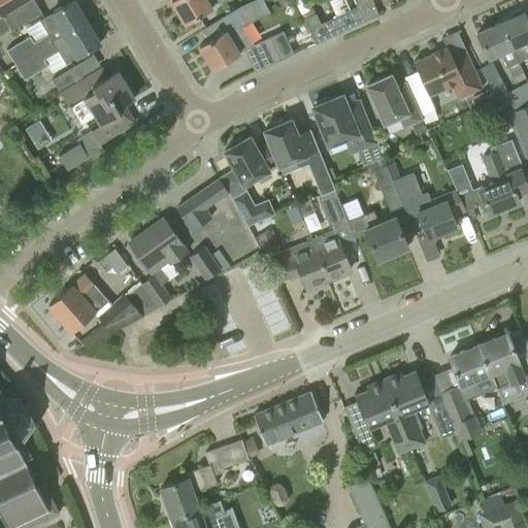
[(0,0),(0,14),(2,18),(29,0),(0,0)]
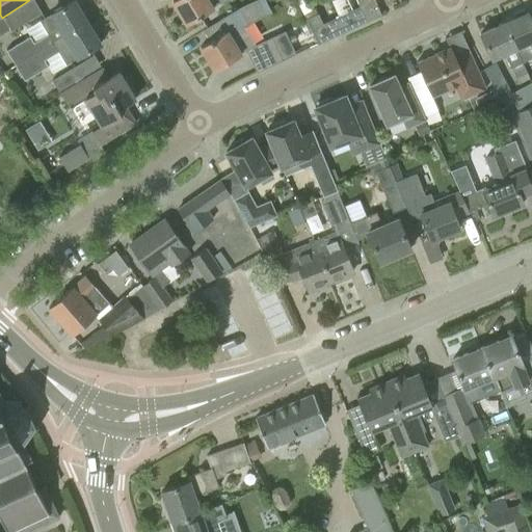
[(32,0),(29,0),(2,18),(0,18),(0,34),(9,29),(10,32),(41,14),(32,0)]
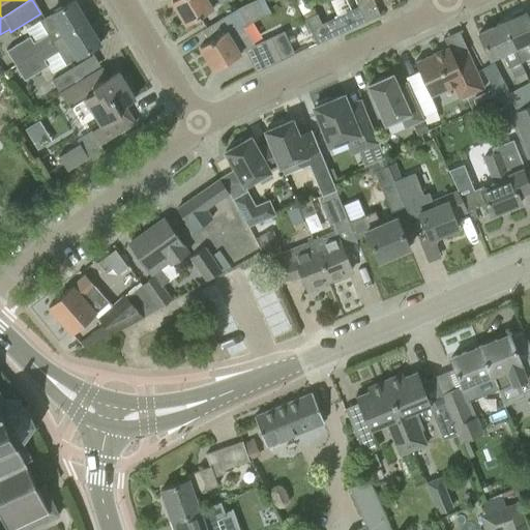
[(52,42),(87,22),(74,0),(51,13),(51,15),(39,22),(48,35),(33,45),(29,37),(5,51),(13,66),(52,42)]
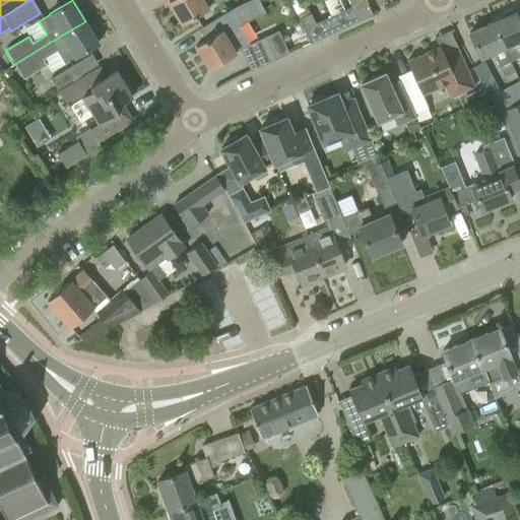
[(171,0),(168,2),(182,23),(207,8),(202,0),(171,0)]
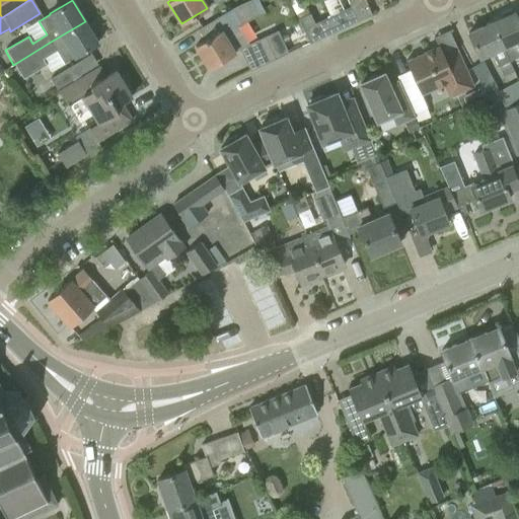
[(346,0),(350,7),(313,23),(309,14),(298,19),(300,23),(301,24),(302,28),(309,43),(371,14),(364,0),(346,0)]
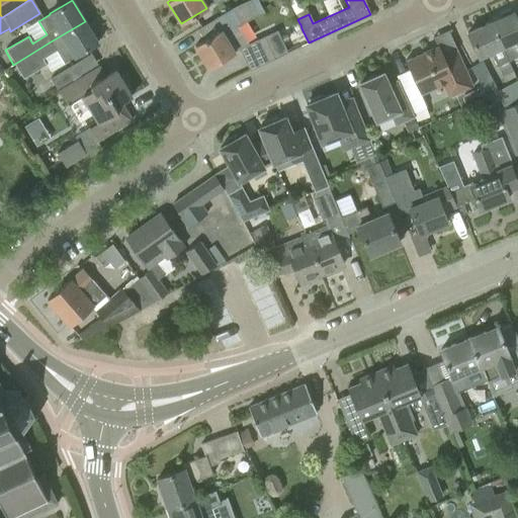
[(322,0),(327,11),(340,5),(337,0),(322,0)]
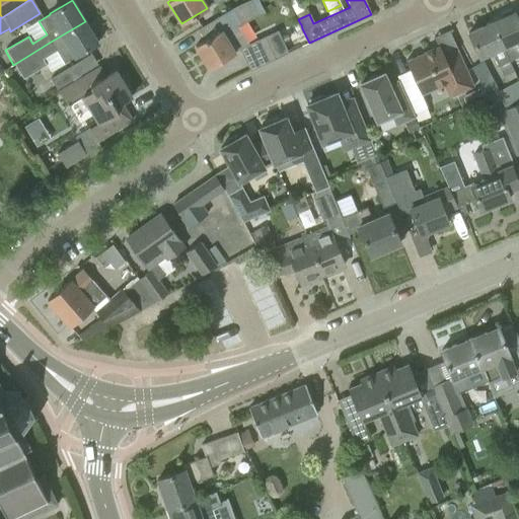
[(195,47),(208,68),(239,49),(249,70),(276,58),(266,35),(248,44),(237,26),(241,23),(232,8),(198,29),(204,41),(195,47)]
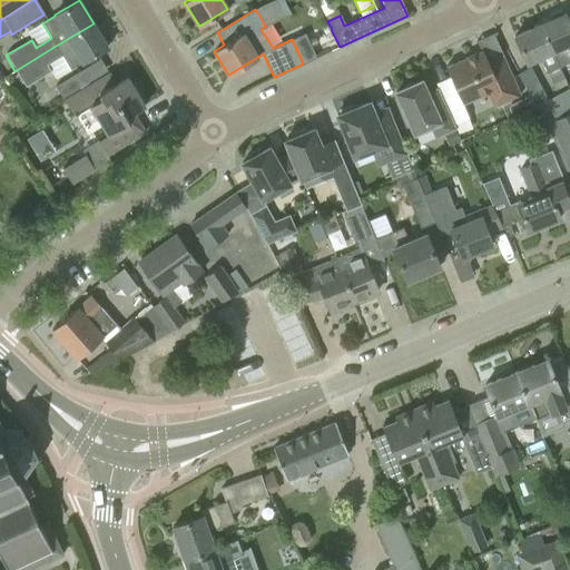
[(569,60),(563,47),(569,43),(569,25),(564,13),(560,15),(559,12),(547,18),(548,20),(539,25),(559,68),(569,62),(569,60)]
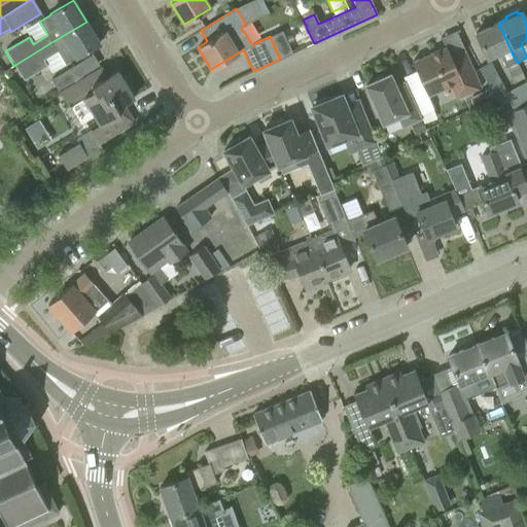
[(86,22),(51,42),(13,66),(23,80),(46,66),(42,60),(57,50),(65,64),(99,43),(86,22)]
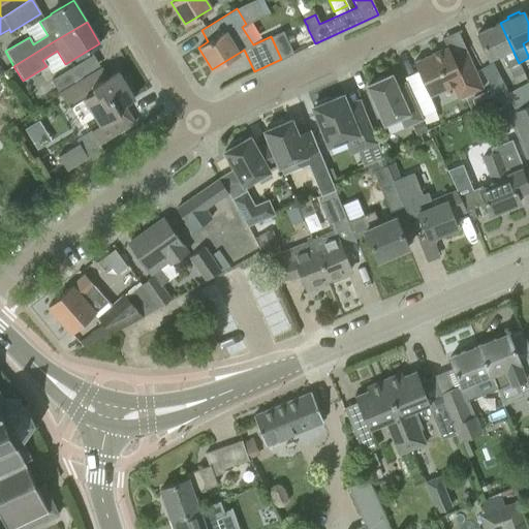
[(519,63),(500,23),(477,33),(489,59),(500,54),(506,68),(519,63)]
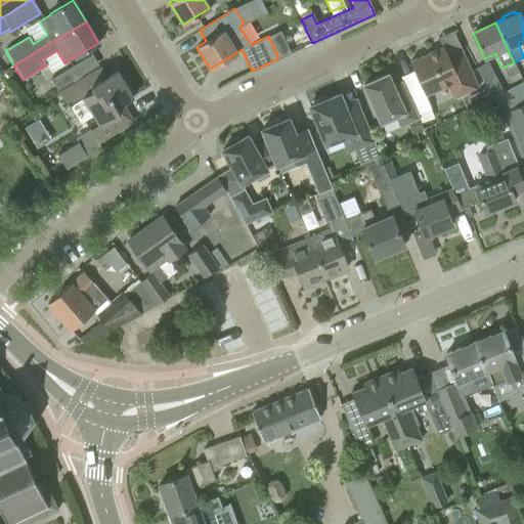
[(303,24),(295,27),(298,32),(305,29),(304,25),(303,24)]
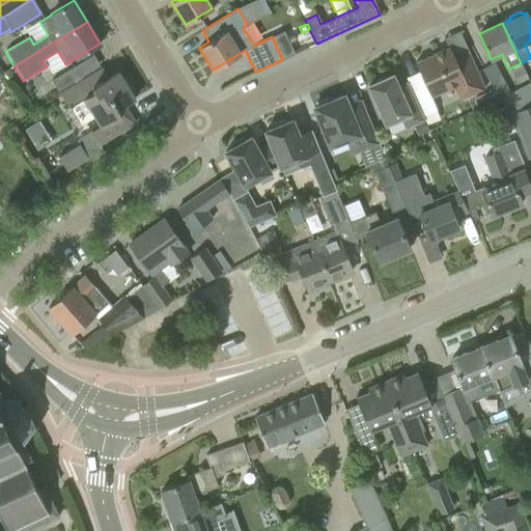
[(415,62),(423,81),(431,96),(458,84),(465,98),(485,88),(477,71),(469,52),(454,58),(449,47),(415,62)]
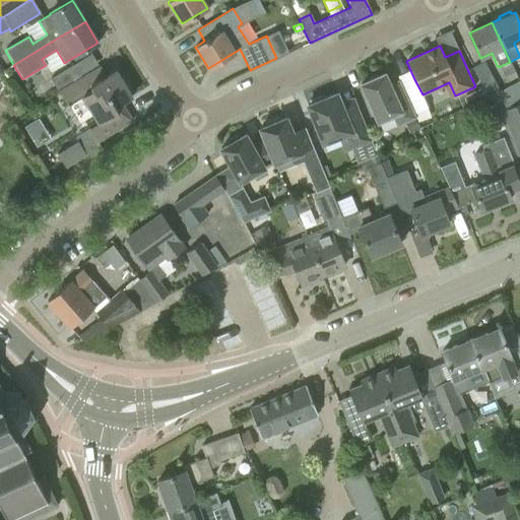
[(472,69),(488,98),(500,91),(483,62),(472,69)]
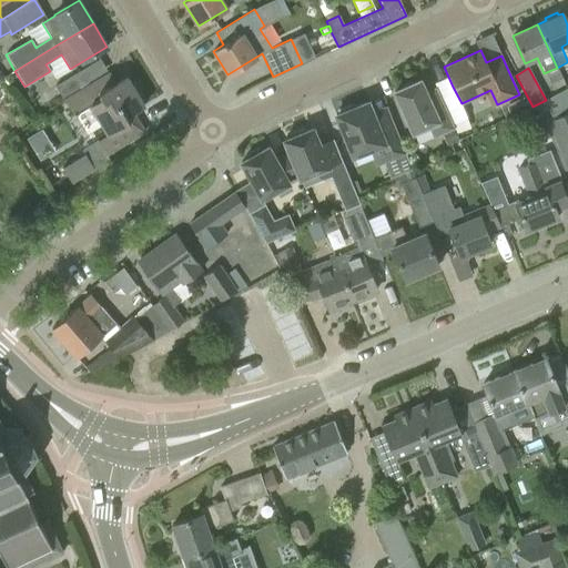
[(78,72),(54,87),(62,99),(85,84),(78,72)]
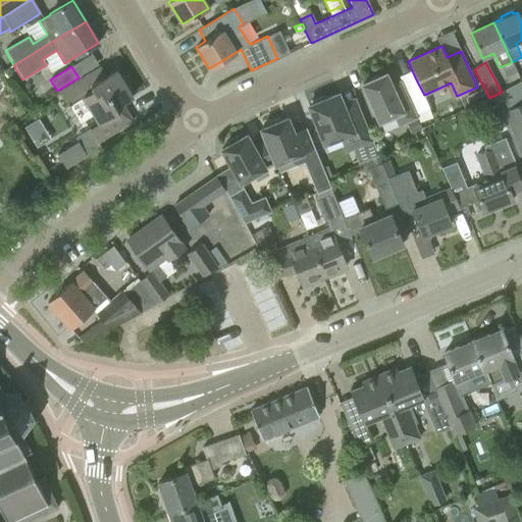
[(98,122),(89,128),(98,142),(126,124),(119,112),(120,111),(119,110),(117,112),(114,108),(132,98),(114,70),(100,79),(95,70),(59,92),(68,106),(83,97),(98,122)]
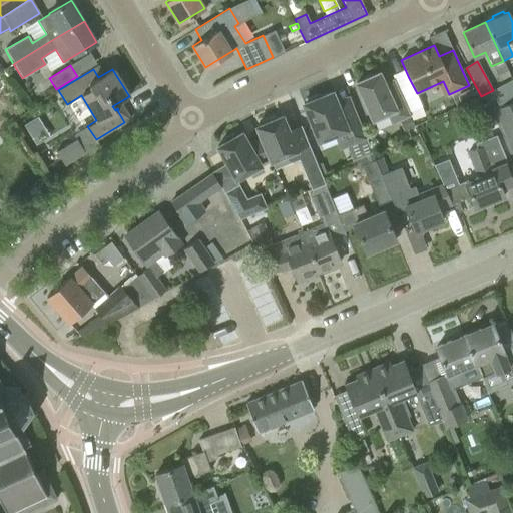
[(372,119),(385,114),(390,124),(400,120),(410,116),(402,98),(394,80),(384,85),(379,73),(373,75),(370,74),(363,77),(362,80),(356,83),(372,119)]
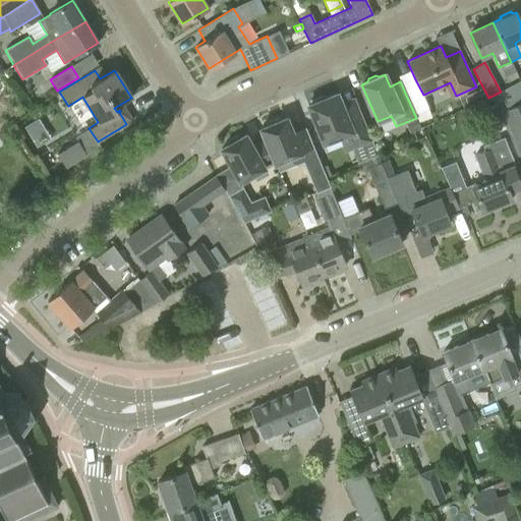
[(513,137),(520,156),(520,81),(501,92),(496,95),(488,98),(497,113),(510,138),(513,137)]
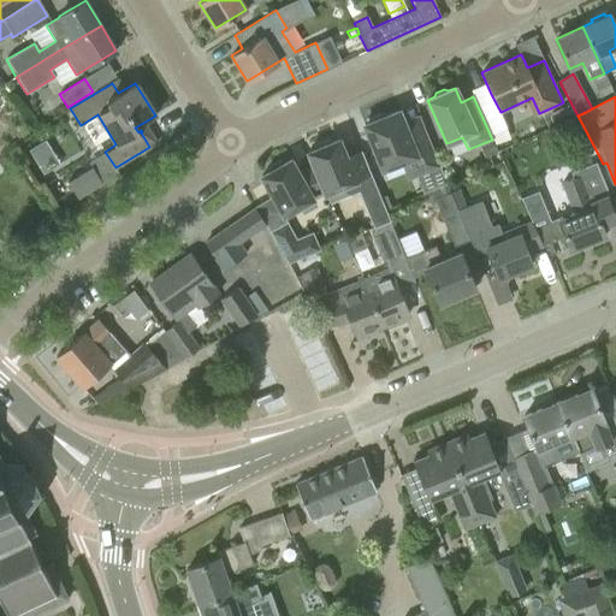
[(523,102),(502,112),(507,123),(528,113),(523,102)]
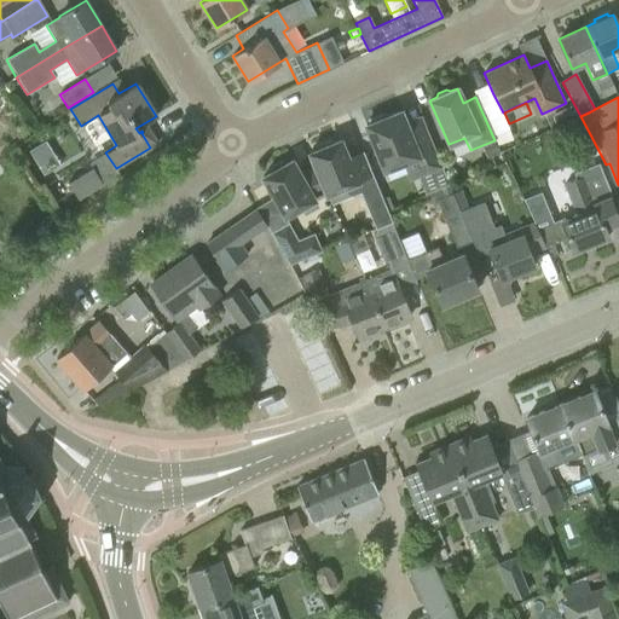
[(441,168),(434,150),(426,127),(421,115),(405,122),(400,111),(386,117),(383,114),(368,120),(369,123),(365,125),(374,148),(383,171),(401,162),(410,181),(441,168)]
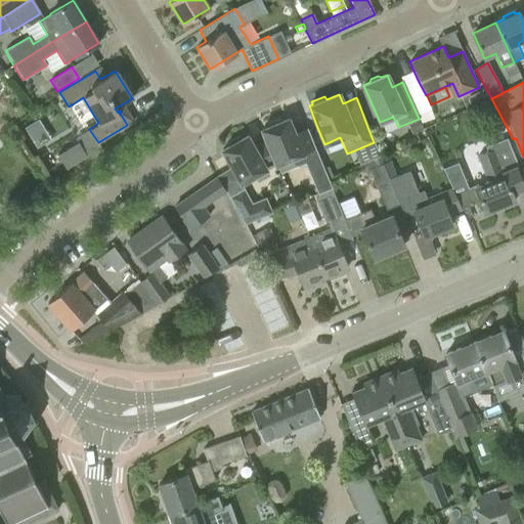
[(268,127),(261,130),(265,141),(266,140),(276,163),(293,156),(298,166),(305,163),(317,194),(332,188),(314,147),(313,147),(302,153),(294,134),(288,119),(280,122),(279,119),(267,123),(268,127)]
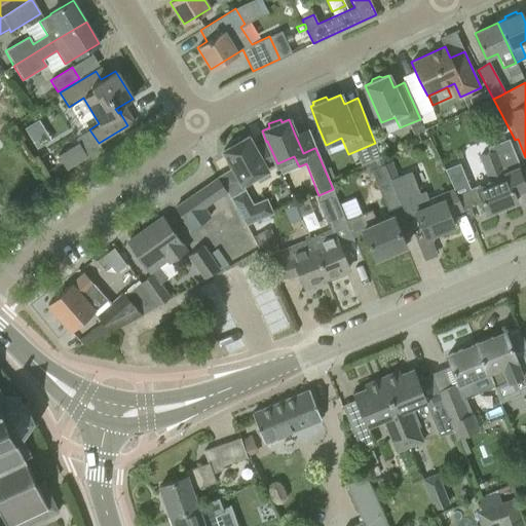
[(420,119),(410,123),(415,134),(425,129),(420,119)]
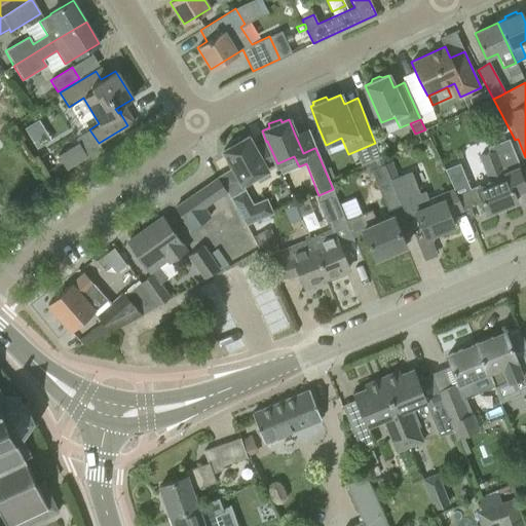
[(229,147),(223,150),(232,168),(241,184),(266,170),(265,167),(276,163),(277,163),(267,141),(266,142),(254,147),(248,137),(240,140),(239,137),(228,144),(229,147)]
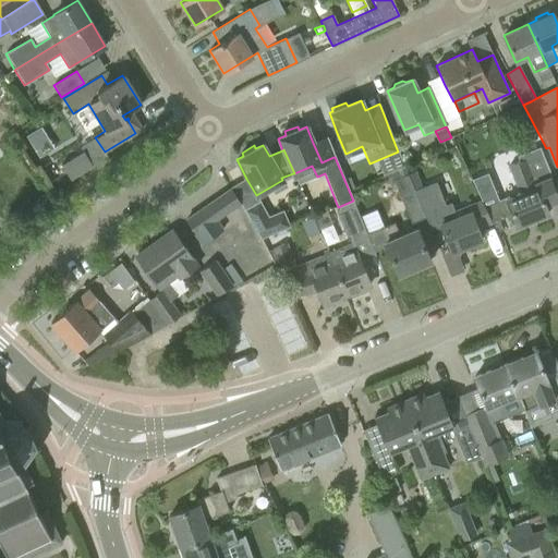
[(509,166),(520,193),(506,198),(517,226),(548,214),(545,206),(557,201),(557,199),(549,178),(552,177),(540,147),(522,154),(524,159),(509,166)]
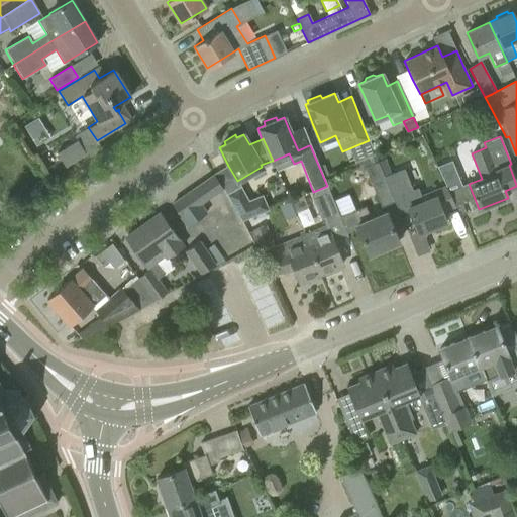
[(77,139),(58,150),(66,165),(85,152),(77,139)]
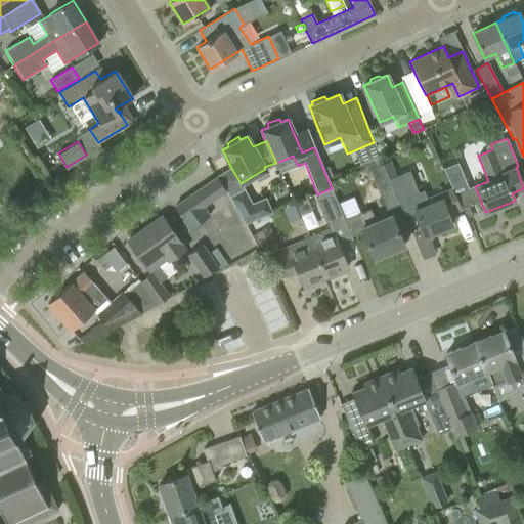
[(390,161),(382,164),(389,179),(389,178),(399,204),(404,217),(413,213),(424,236),(452,225),(447,214),(440,195),(428,201),(427,199),(423,189),(418,191),(409,170),(396,175),(390,161)]
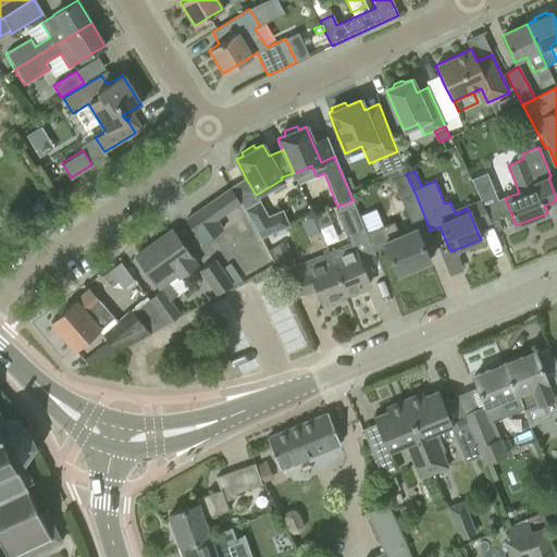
[(406,174),(393,181),(401,202),(410,223),(424,217),(413,189),(413,190),(406,174)]
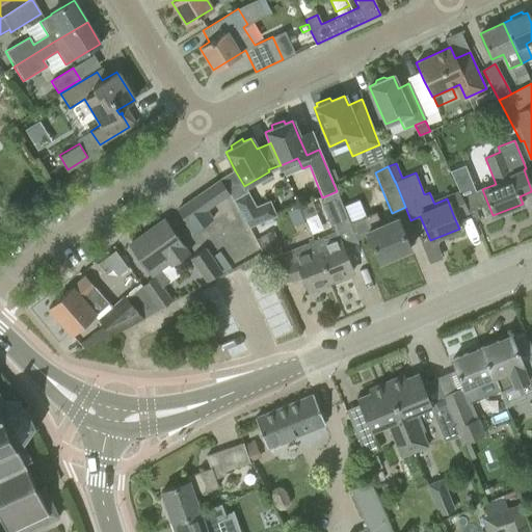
[(177,210),(192,233),(212,219),(205,209),(229,193),(220,180),(177,210)]
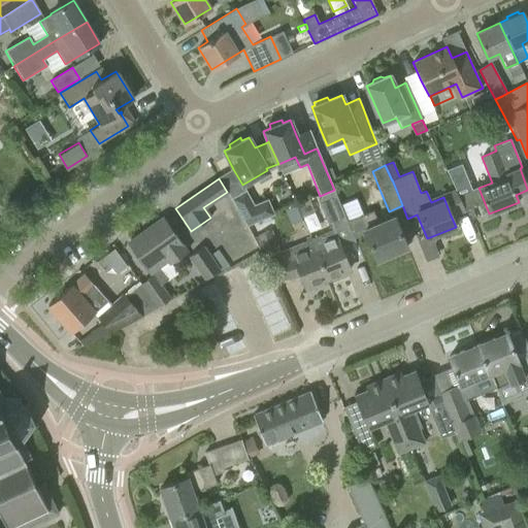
[(231,198),(246,227),(274,216),(267,199),(254,205),(245,190),(231,198)]
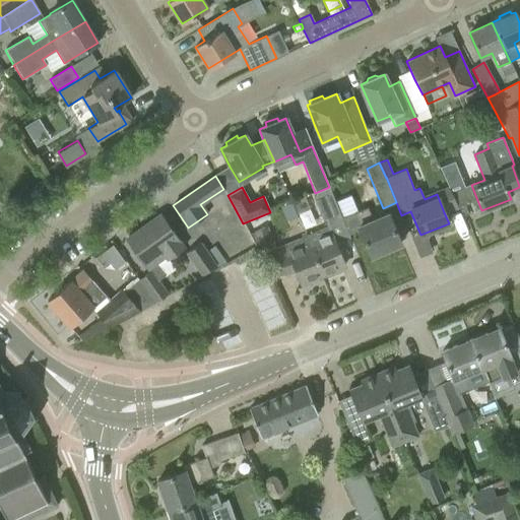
[(341,217),(330,191),(314,198),(324,224),(341,217)]
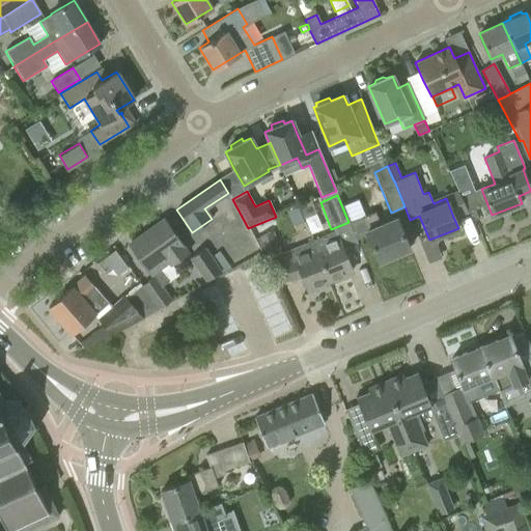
[(310,201),(298,206),(303,218),(315,214),(310,201)]
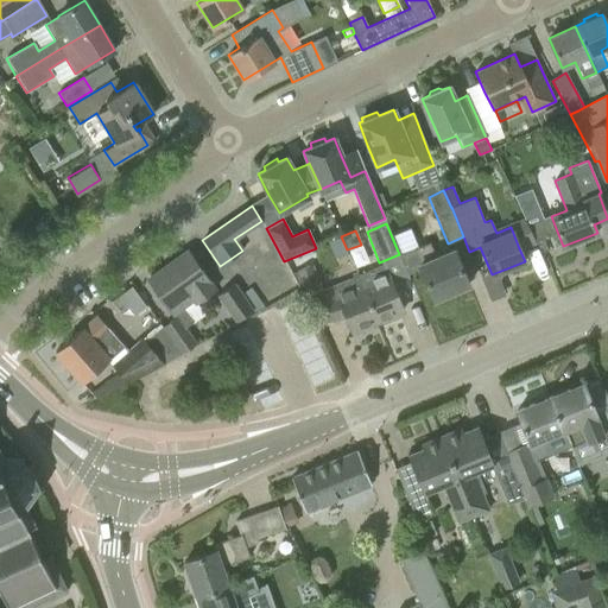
[(420,268),(434,299),(468,285),(454,249),(436,257),(430,241),(398,255),(407,274),(420,268)]
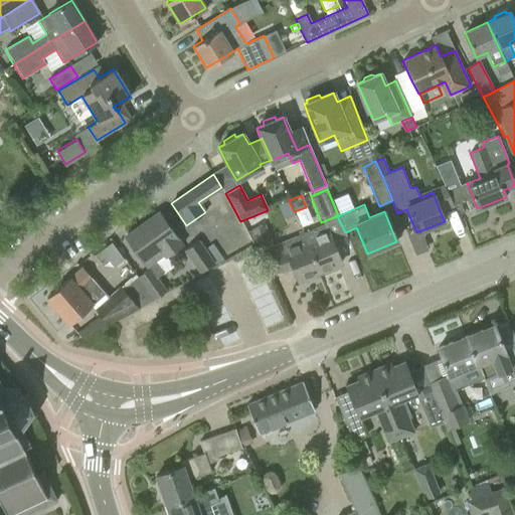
[(156,278),(163,273),(154,260),(164,253),(166,256),(181,246),(158,212),(126,236),(149,270),(138,278),(154,300),(165,291),(156,278)]
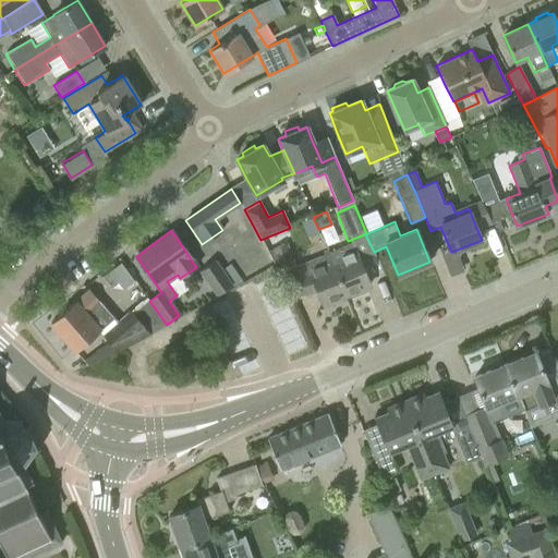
[(273,249),(280,268),(293,263),(286,243),(273,249)]
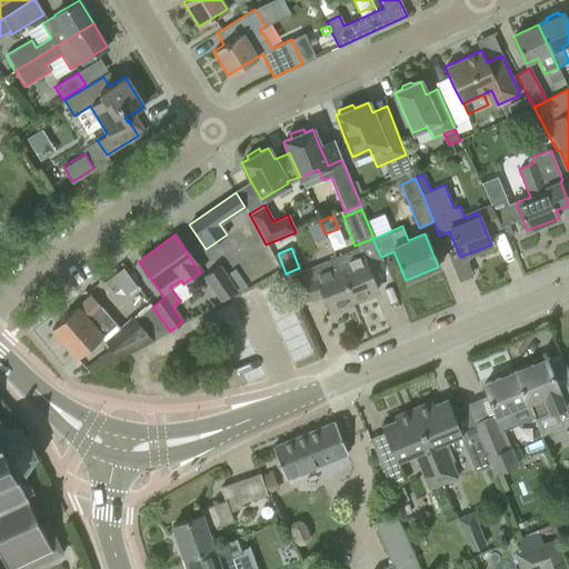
[(336,258),(352,300),(377,290),(359,248),(336,258)]
